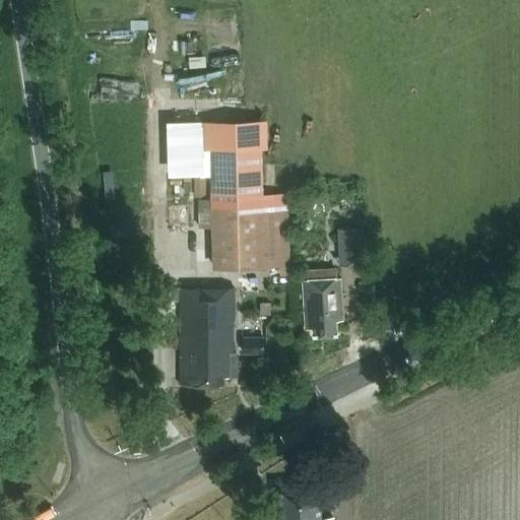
[(215,61),(214,44),(193,45),(194,62),(215,61)]
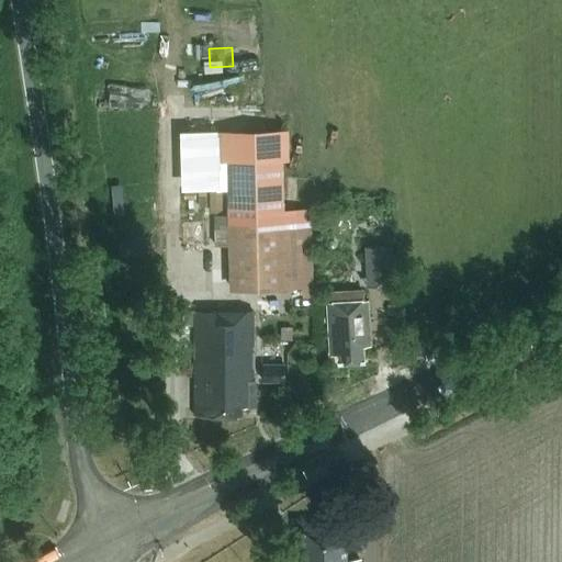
[(215,223),(215,246),(229,246),(231,289),(287,288),(287,281),(311,281),(310,210),(285,210),(284,159),(228,160),(229,223),(215,223)]
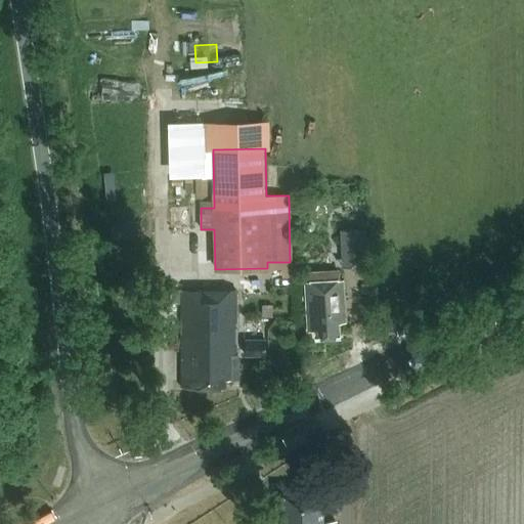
[(366,227),(341,229),(343,266),(369,265),(366,227)]
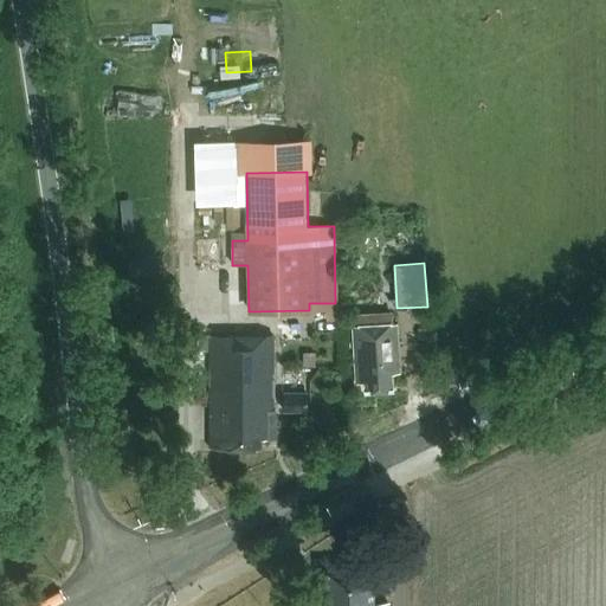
[(400,373),(397,323),(353,326),(355,382),(365,382),(365,391),(392,388),(391,373),(400,373)]
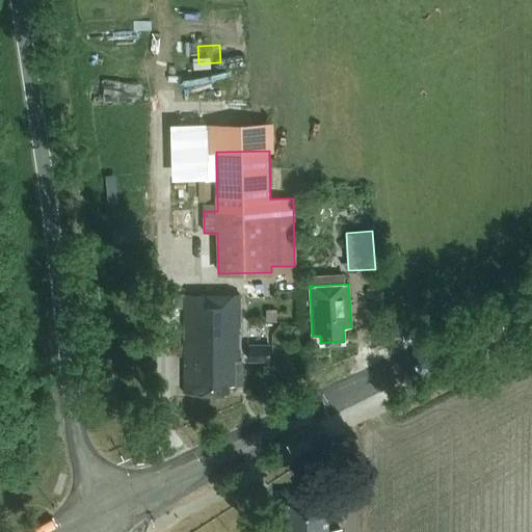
[(243,368),(239,368),(240,294),(183,295),(184,393),(230,393),(230,386),(243,384),(243,368)]
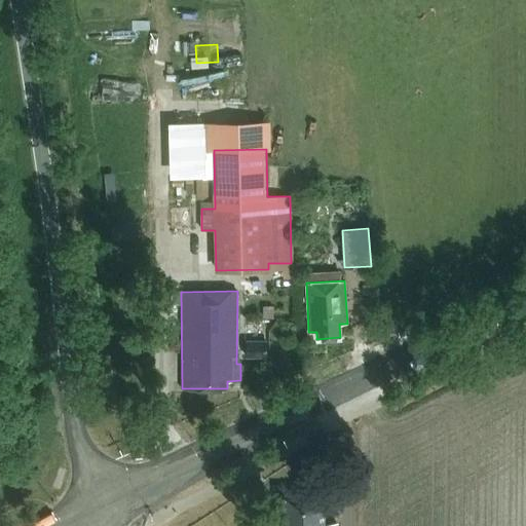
[(259,338),(248,338),(249,357),(260,357),(259,338)]
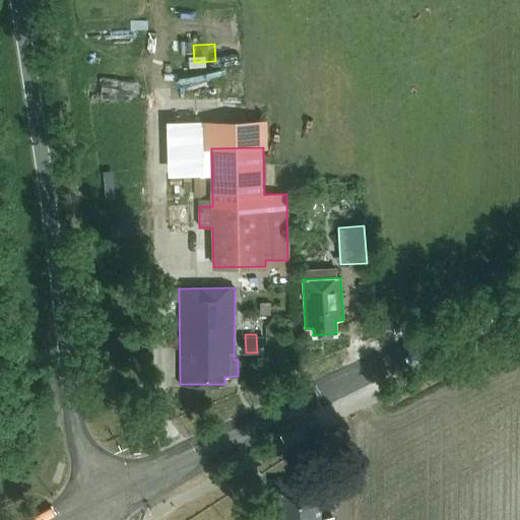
[(277,491),(277,516),(269,516),(269,519),(332,519),(333,517),(319,516),(319,491),(277,491)]
